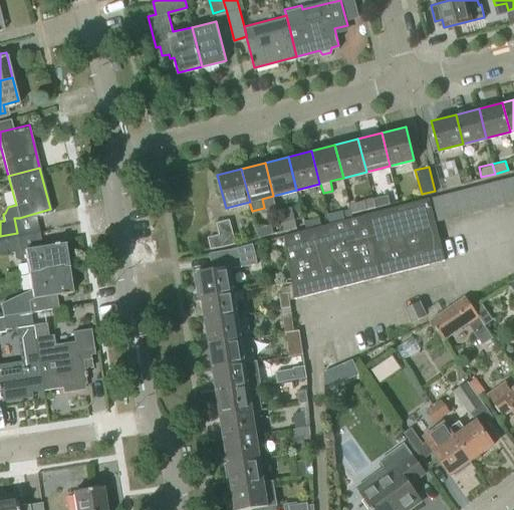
[(459,172),(445,176),(448,186),(461,183),(459,172)]
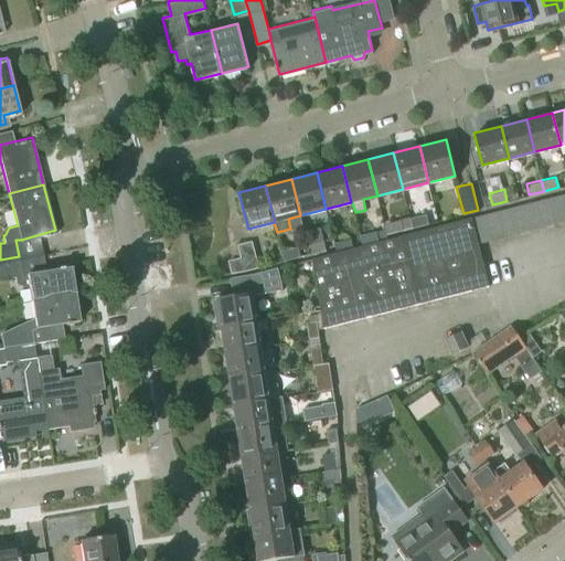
[(564,207),(562,193),(548,197),(555,222),(564,219),(564,207)]
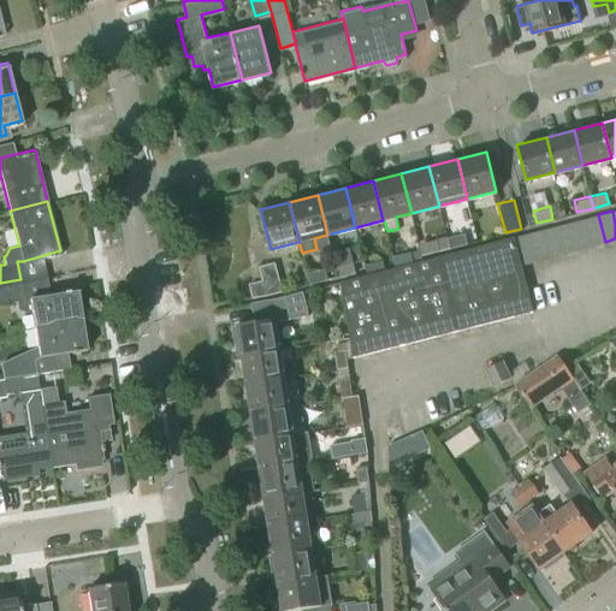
[(598,214),(584,218),(592,245),(605,242),(598,214)]
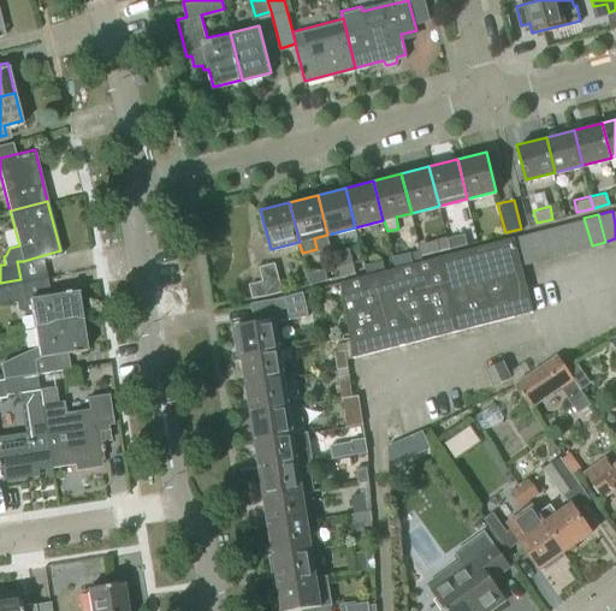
[(592,245),(584,218),(570,221),(578,249),(592,245)]
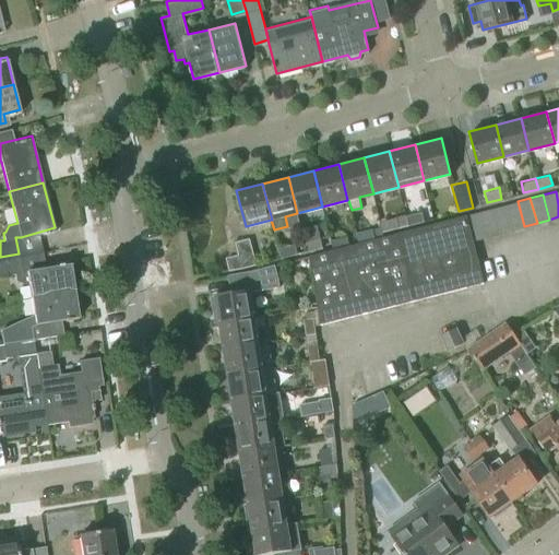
[(518,201),(504,204),(511,229),(524,226),(518,201)]
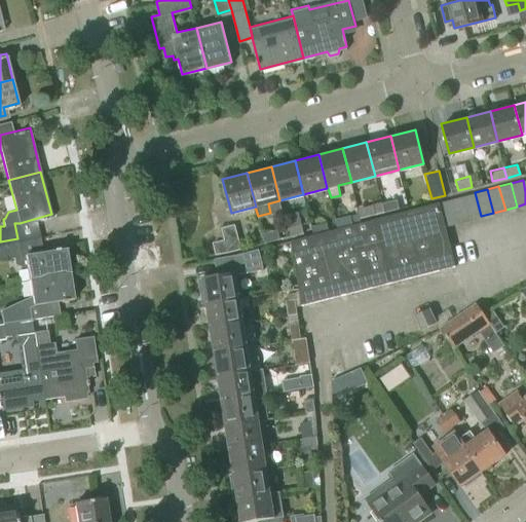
[(475,192),(462,195),(468,219),(481,216),(475,192)]
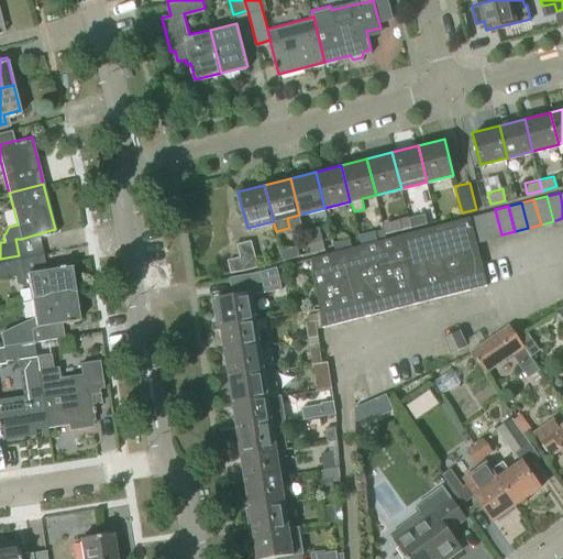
[(495,209),(482,212),(488,238),(501,234),(495,209)]
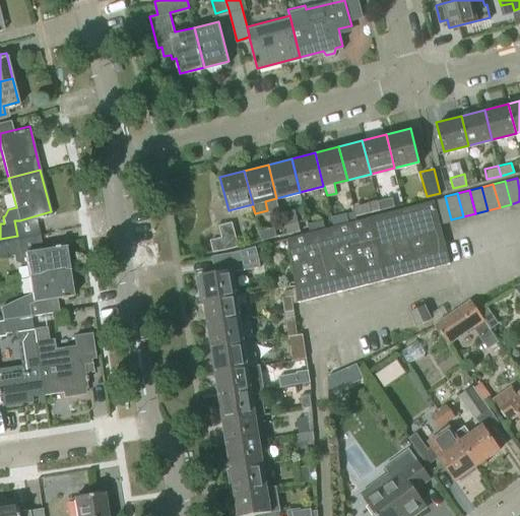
[(392,195),(378,199),(377,199),(379,208),(394,204),(392,195)]
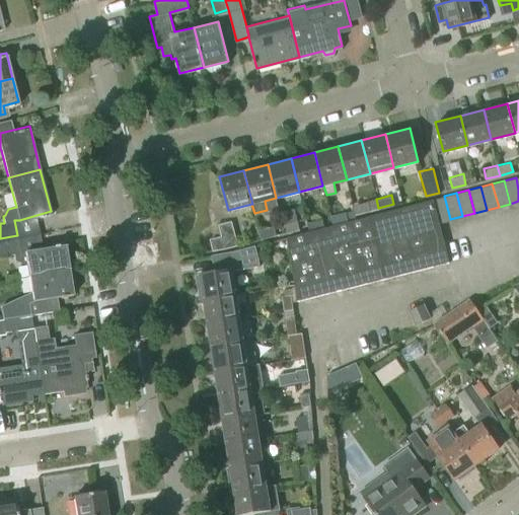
[(444,196),(433,199),(439,222),(450,219),(444,196)]
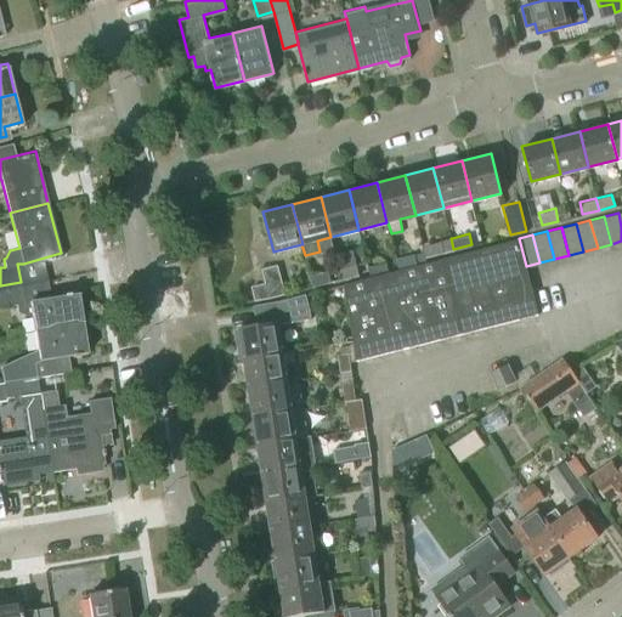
[(452,236),(451,237),(441,239),(422,245),(423,250),(424,249),(427,255),(453,249),(451,238),(452,238),(452,236)]
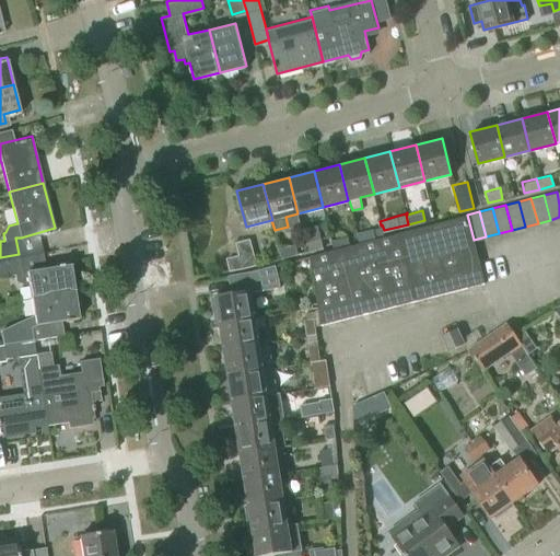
[(350,245),(333,250),(310,255),(321,323),(485,281),(474,240),(467,215),(385,235),(358,243),(350,245)]
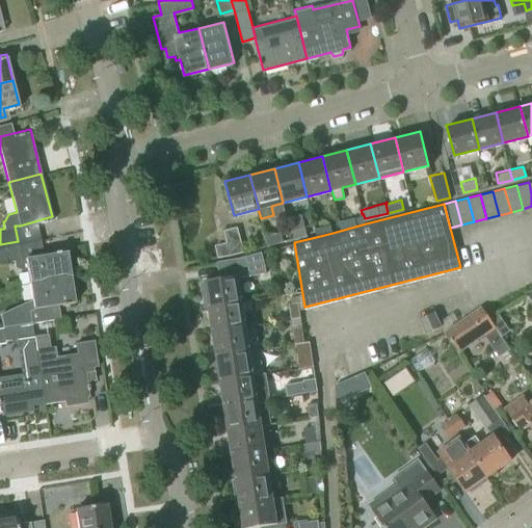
[(363,213),(362,214),(338,220),(340,231),(366,223),(365,218),(363,213)]
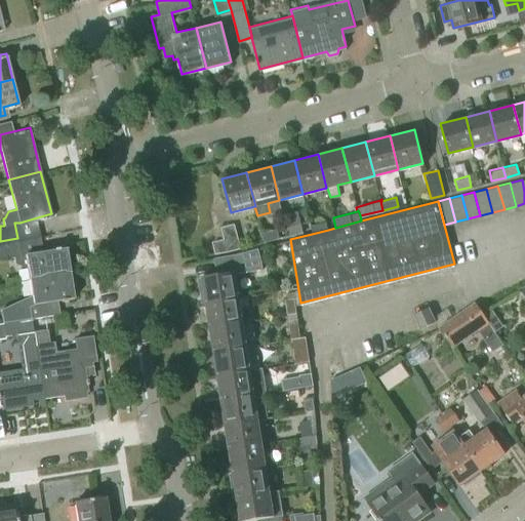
[(288,235),(304,231),(300,221),(285,225),(288,235)]
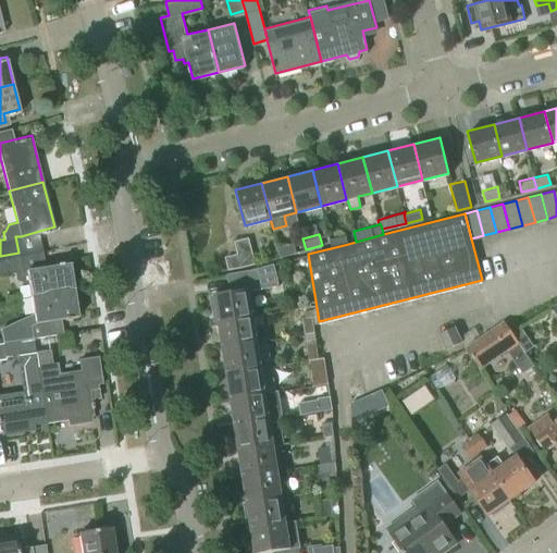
[(331,248),(348,244),(345,234),(329,237),(331,248)]
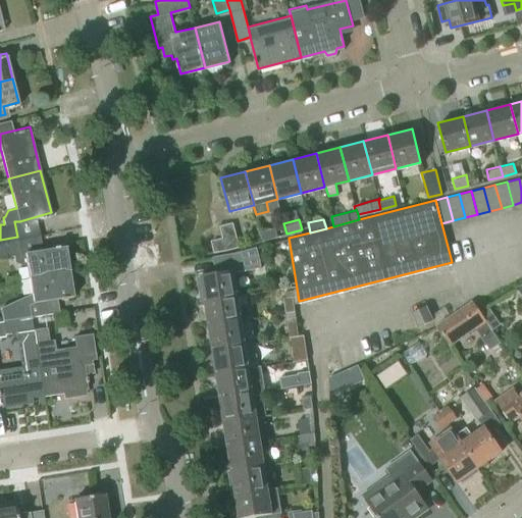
[(225,248),(239,245),(232,220),(219,224),(222,236),(211,239),(214,250),(225,248)]
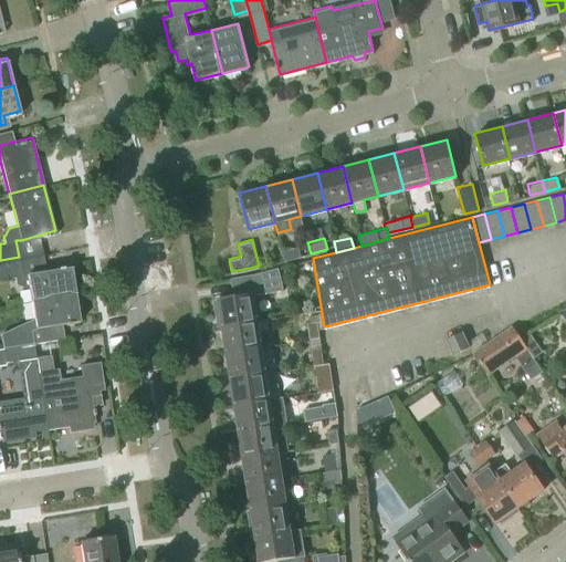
[(285,260),(302,256),(299,245),(282,249),(285,260)]
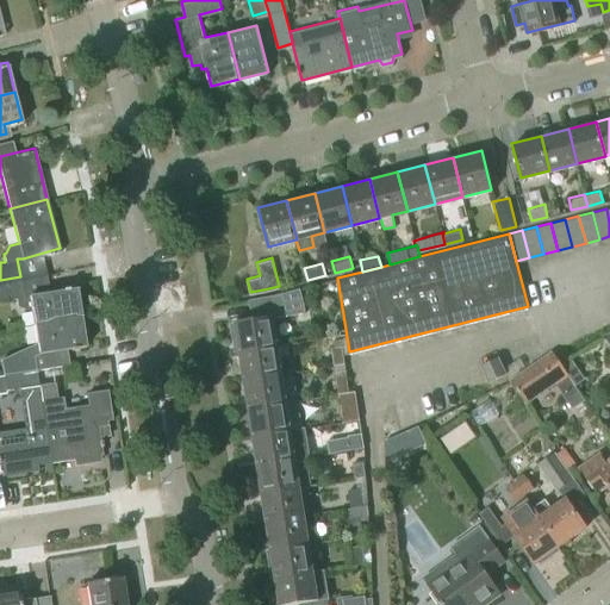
[(47,270),(20,276),(0,280),(0,298),(16,295),(17,303),(31,307),(33,323),(80,315),(75,285),(49,289),(47,270)]
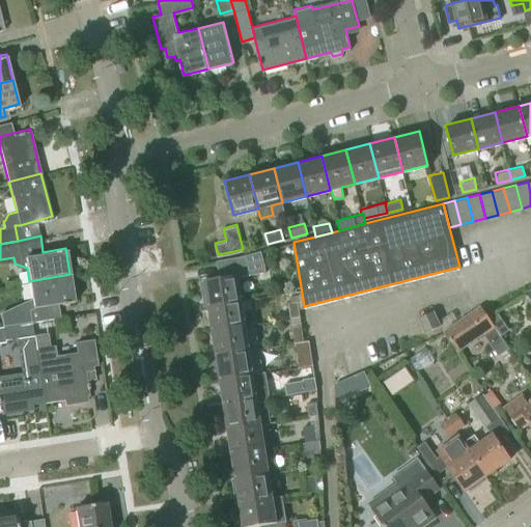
[(207,304),(242,299),(239,275),(266,271),(264,262),(260,250),(236,256),(217,259),(217,260),(218,260),(221,276),(203,279),(207,304)]
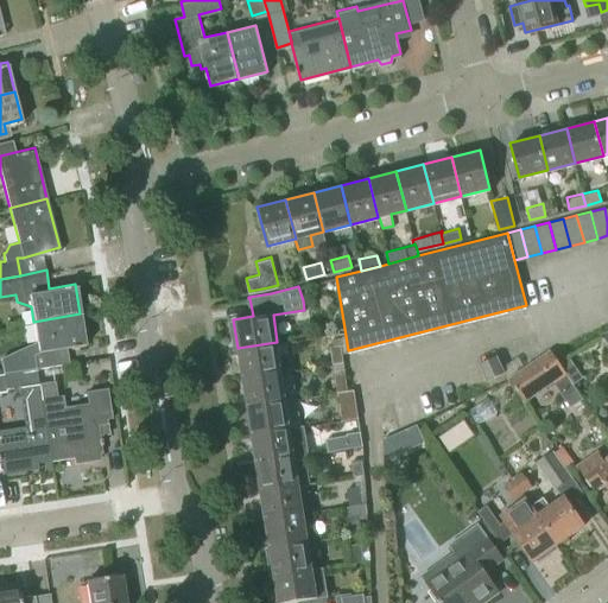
[(36,340),(0,356),(1,366),(0,366),(0,370),(2,370),(36,366),(68,361),(68,360),(63,361),(61,347),(84,343),(82,329),(86,329),(83,315),(80,316),(80,313),(33,322),(36,340)]
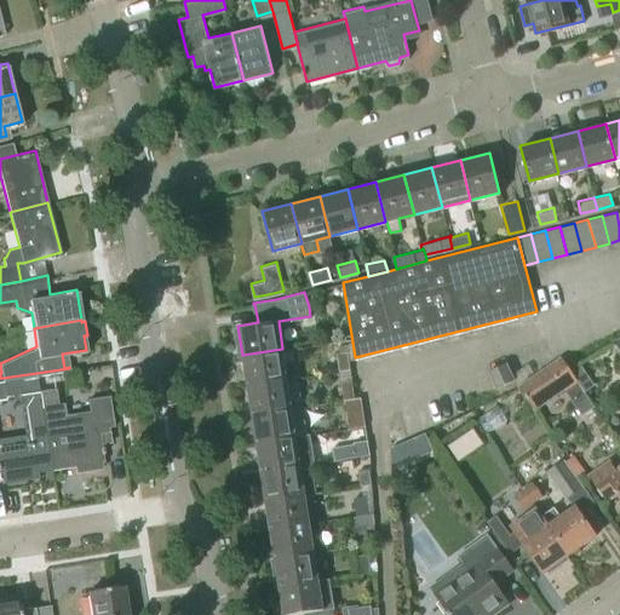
[(282,349),(242,355),(247,385),(287,378),(282,349)]
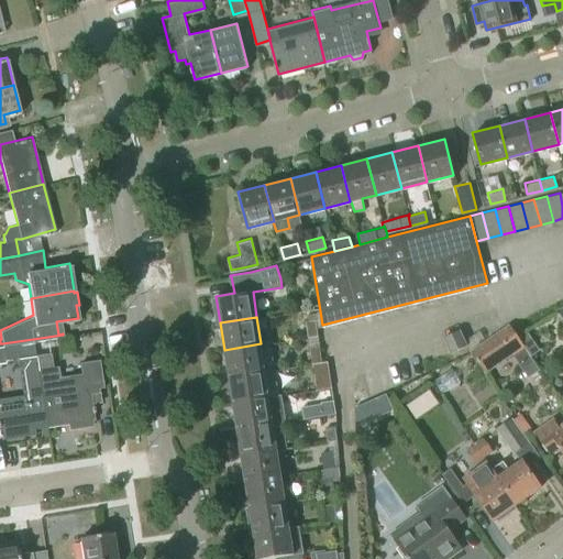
[(308,336),(318,335),(315,318),(306,319),(308,336)]
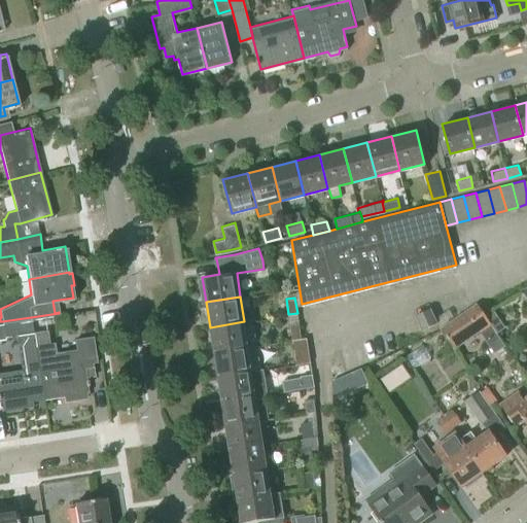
[(482,332),(492,324),(477,302),(440,326),(454,348),(480,329),(482,332)]
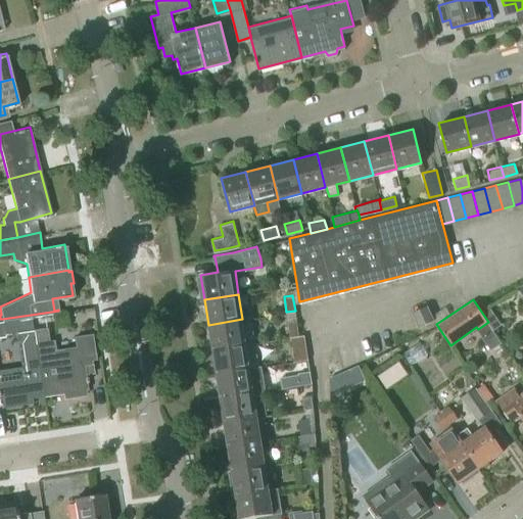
[(419,325),(433,319),(427,307),(413,313),(419,325)]
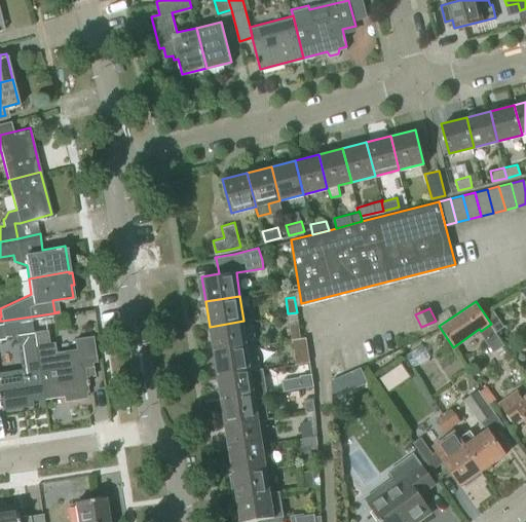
[(33,329),(31,317),(2,321),(5,335),(33,330),(33,329)]
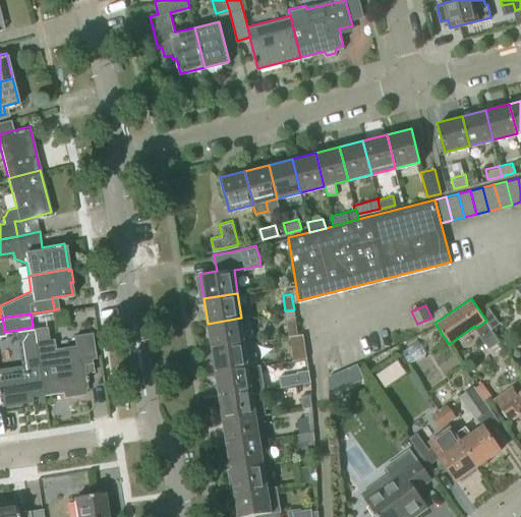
[(249,317),(241,318),(208,324),(211,347),(253,340),(249,317)]
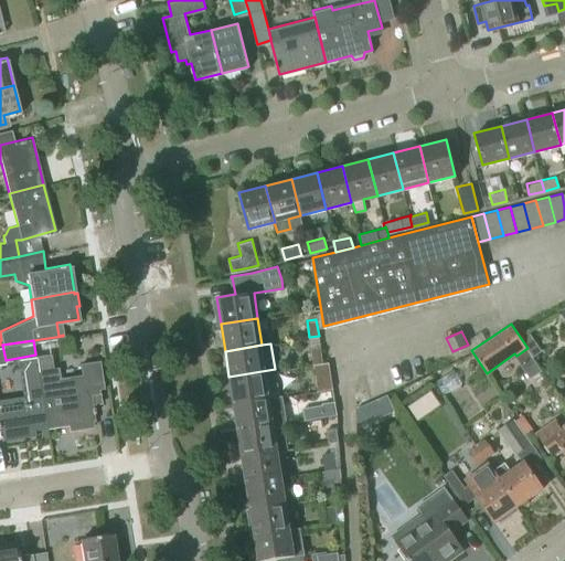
[(320,346),(310,347),(312,363),(322,361),(320,346)]
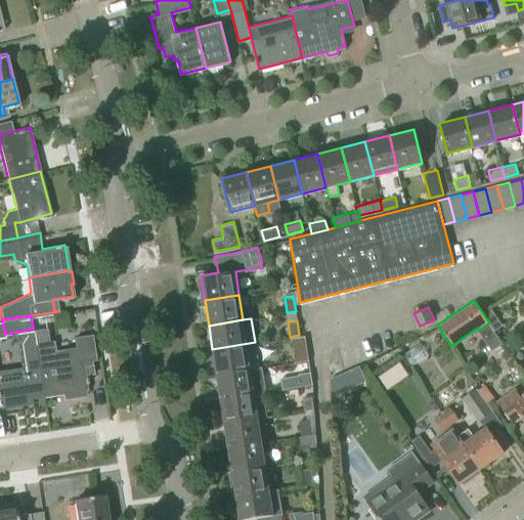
[(46,326),(33,328),(33,329),(38,363),(39,362),(44,395),(87,388),(82,356),(51,361),(49,346),(46,326)]
